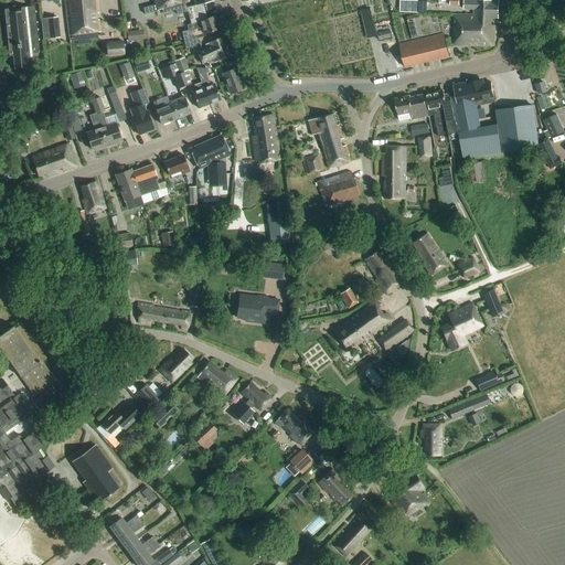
[(99,32),(98,17),(96,0),(45,0),(46,1),(54,0),(65,0),(70,35),(99,32)]
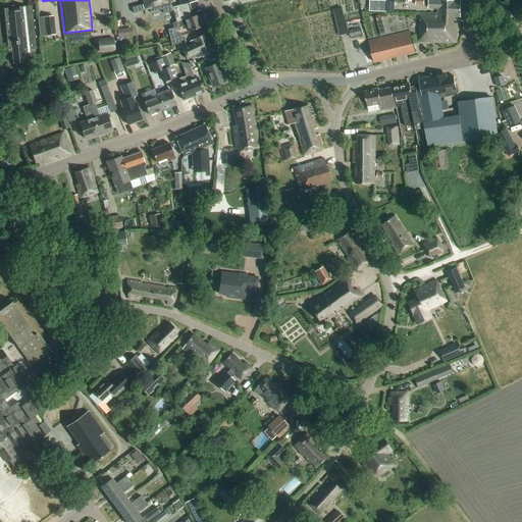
[(175,18),(176,22),(192,17),(188,4),(197,1),(196,0),(139,0),(141,4),(142,3),(143,5),(144,11),(150,9),(151,12),(162,9),(163,13),(172,11),(170,4),(171,4),(170,0),(179,0),(181,5),(173,7),(175,18)]
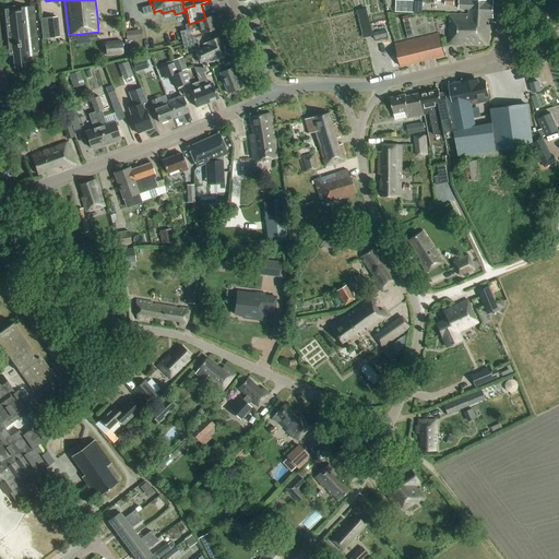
[(397,0),(399,11),(418,11),(417,0),(397,0)]
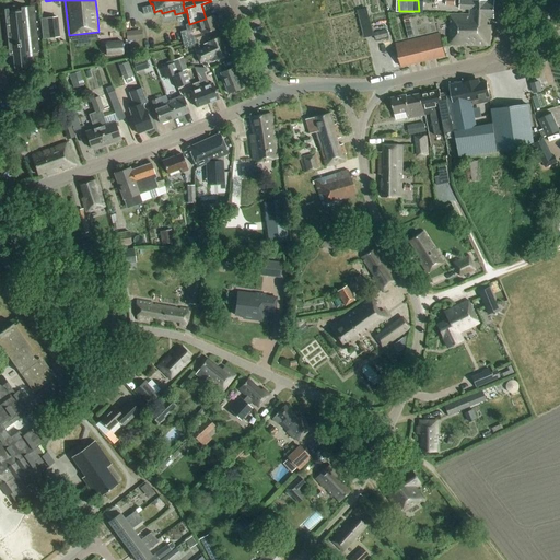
[(487,25),(487,19),(494,19),(494,1),(462,0),(461,9),(473,10),(471,15),(452,15),(451,45),(490,46),(490,25),(487,25)]
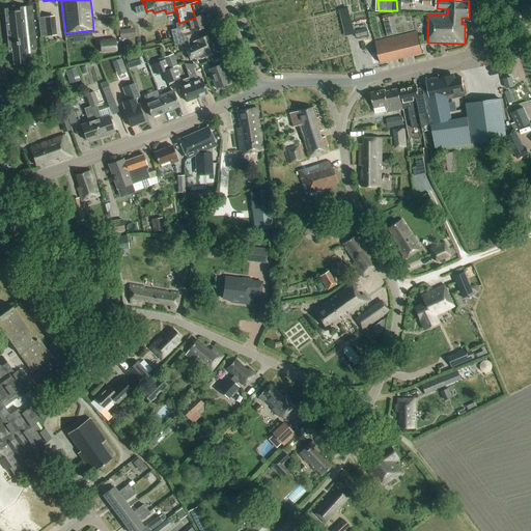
[(8,8),(0,8),(0,47),(8,47),(9,53),(12,52),(14,65),(17,64),(18,68),(24,67),(24,64),(27,63),(26,54),(29,54),(28,51),(37,50),(33,5),(20,7),(20,5),(7,6),(8,8)]
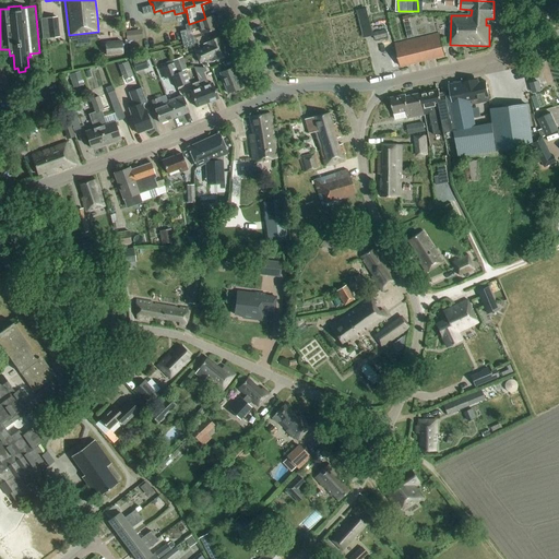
[(153,6),(141,9),(143,14),(154,12),(153,6)]
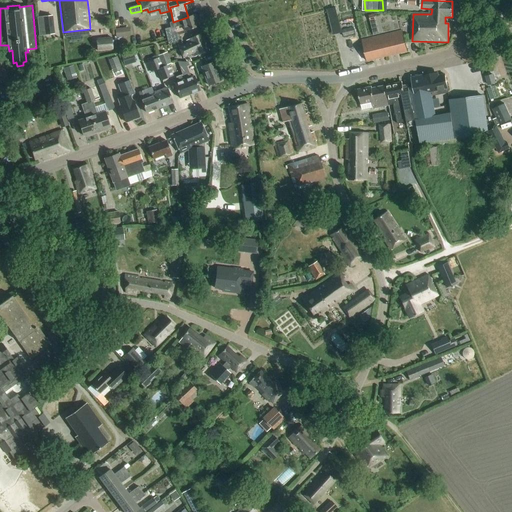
[(170,23),(172,28),(179,26),(179,27),(183,26),(185,31),(199,26),(195,15),(188,17),(173,22),(170,23)]
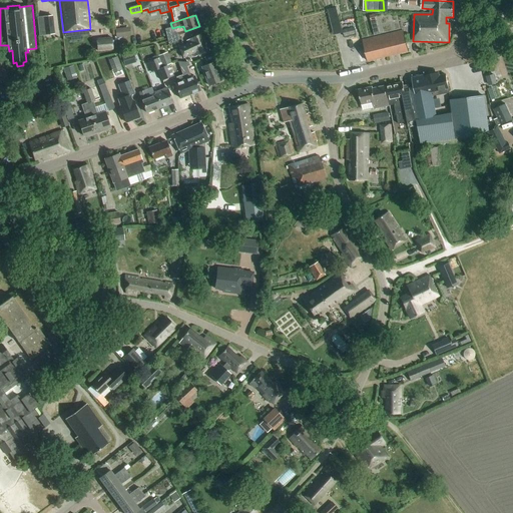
[(54,34),(52,16),(43,17),(45,35),(54,34)]
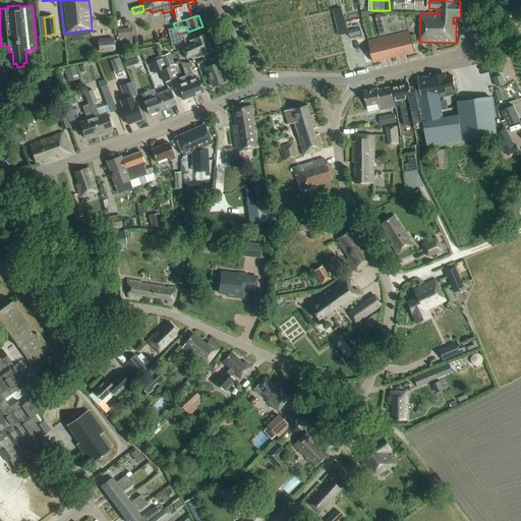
[(173,23),(167,25),(169,35),(175,33),(175,29),(173,23)]
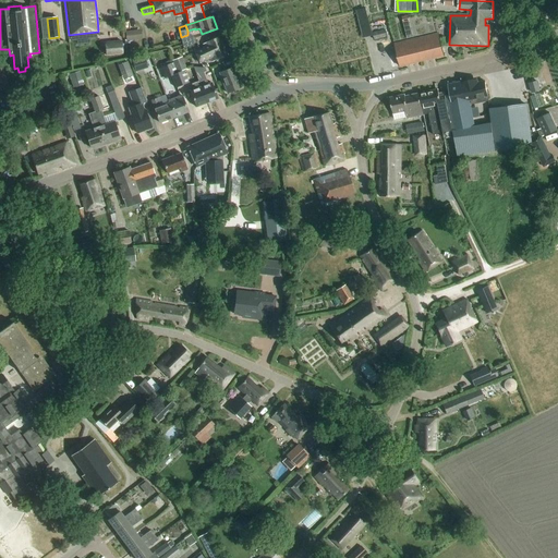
[(136,39),(134,29),(125,31),(126,40),(136,39)]
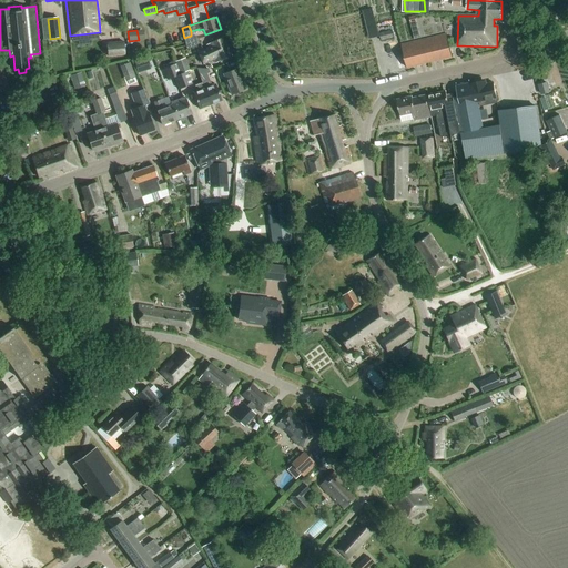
[(392,31),(378,34),(379,41),(393,38),(392,31)]
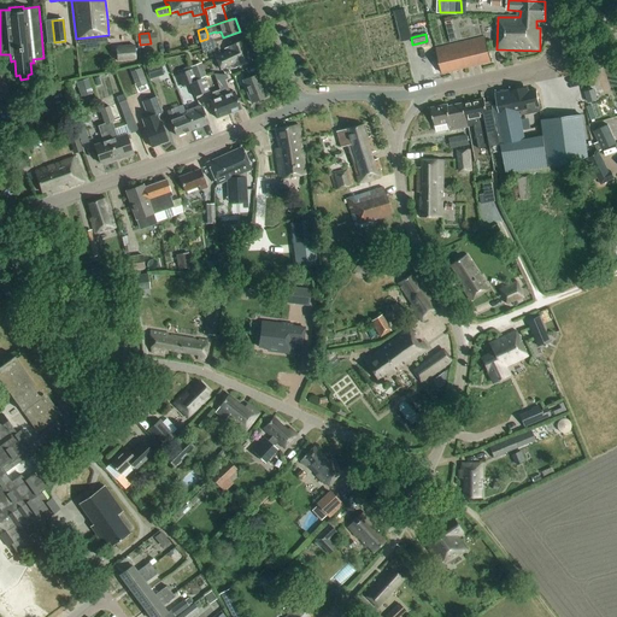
[(207,39),(200,41),(203,51),(204,54),(217,48),(215,41),(209,43),(207,39)]
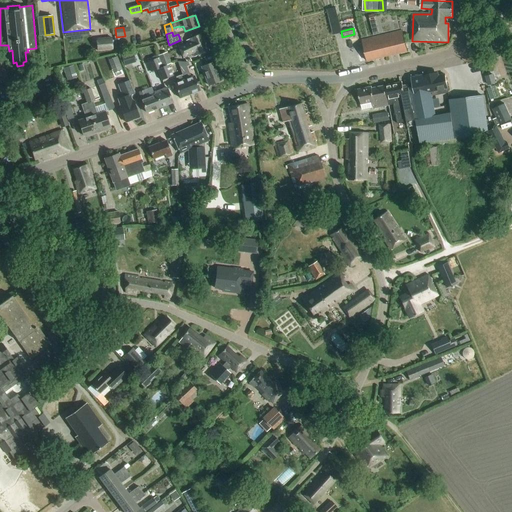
[(368,62),(408,52),(403,32),(363,41),(368,62)]
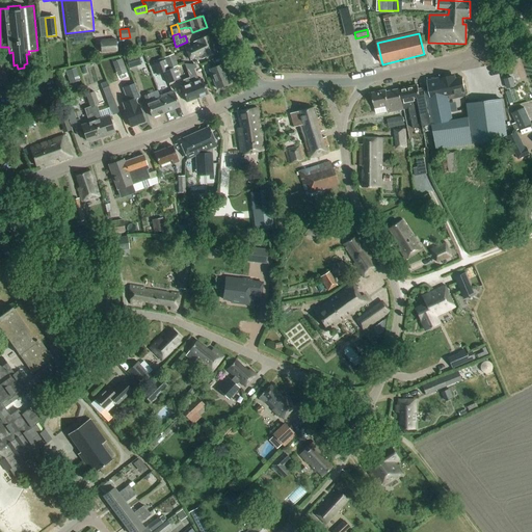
[(202,59),(216,52),(209,35),(193,43),(195,45),(186,50),(191,61),(201,56),(202,59)]
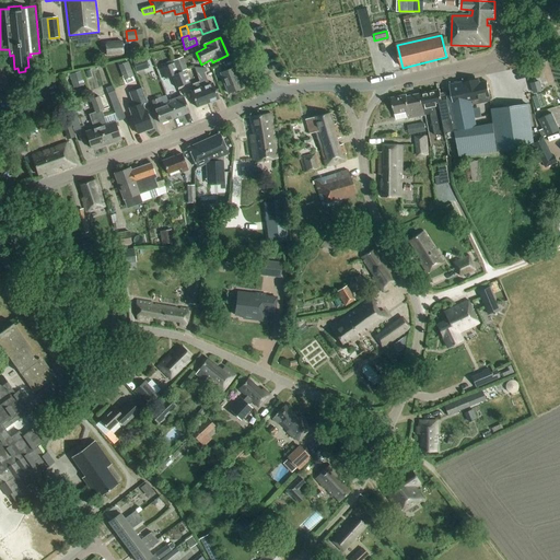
[(106,57),(117,56),(124,55),(121,42),(104,45),(106,57)]
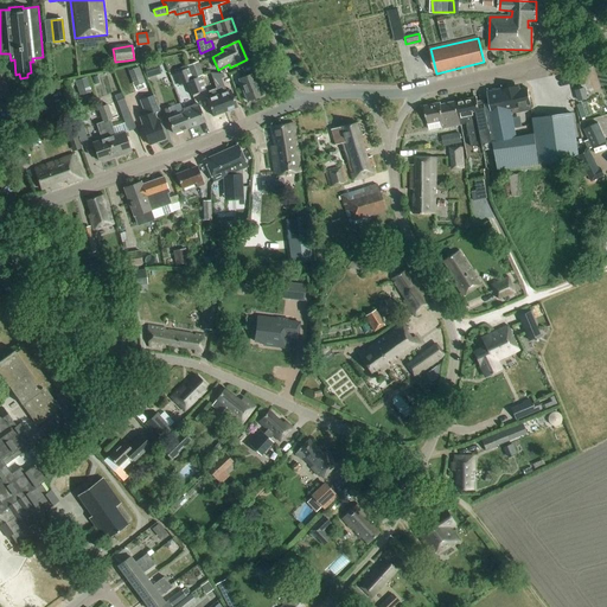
[(157,61),(142,64),(147,78),(161,75),(157,61)]
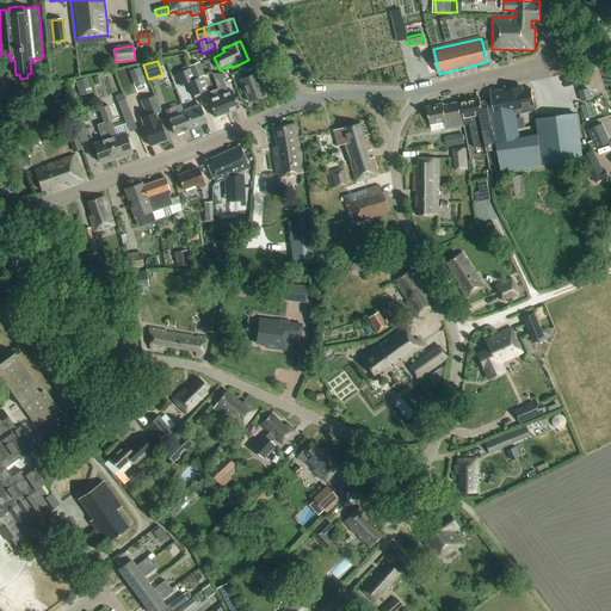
[(190,69),(195,80),(202,78),(204,76),(199,63),(190,66),(189,67),(189,69),(190,69)]
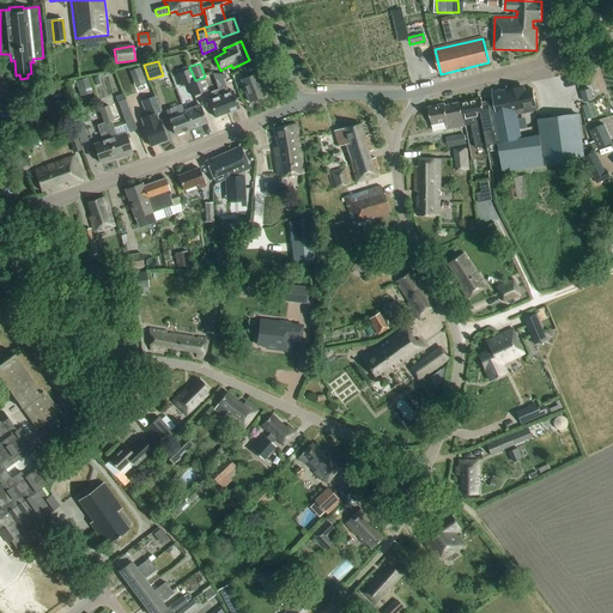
[(138,86),(149,83),(143,67),(132,71),(138,86)]
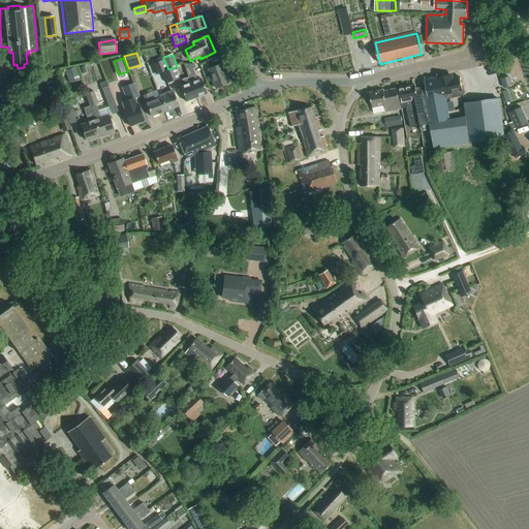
[(173,82),(168,69),(164,60),(163,60),(152,64),(156,75),(162,72),(166,84),(173,82)]
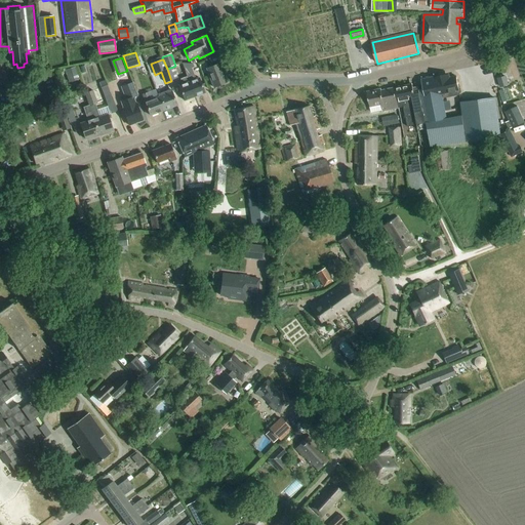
[(213,88),(227,83),(219,64),(206,69),(213,88)]
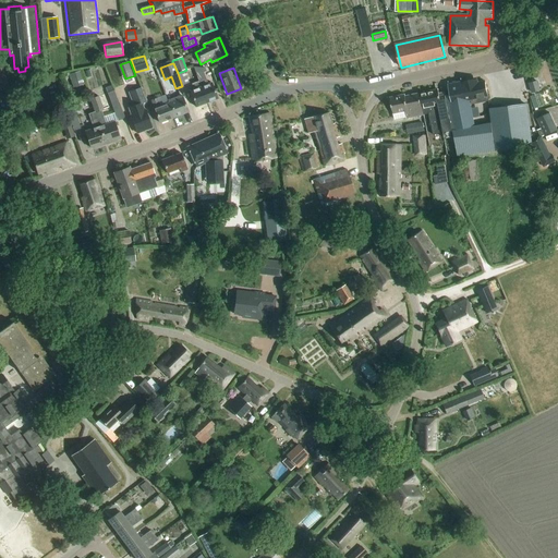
[(178,73),(182,86),(189,83),(184,71),(178,73)]
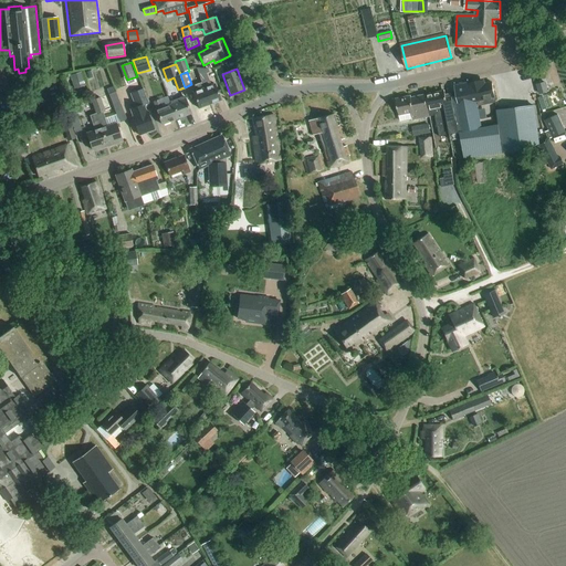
[(81,73),(70,76),(73,90),(84,86),(81,73)]
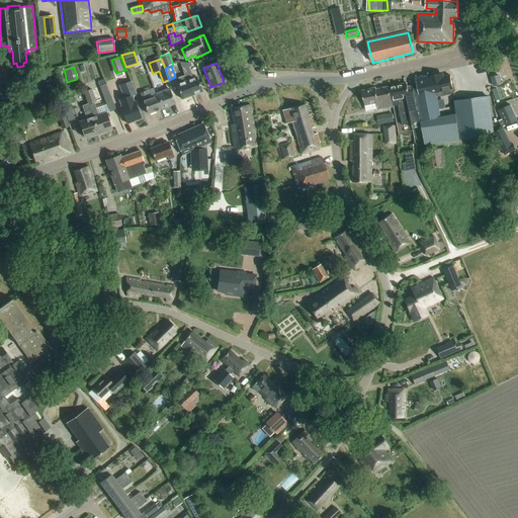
[(182,99),(192,96),(181,69),(175,71),(178,78),(179,78),(181,83),(176,85),(182,99)]
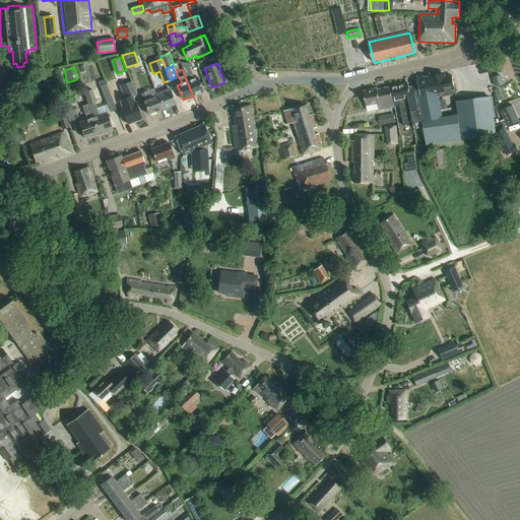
[(191,74),(185,76),(193,96),(203,92),(197,77),(194,78),(192,73),(191,74)]
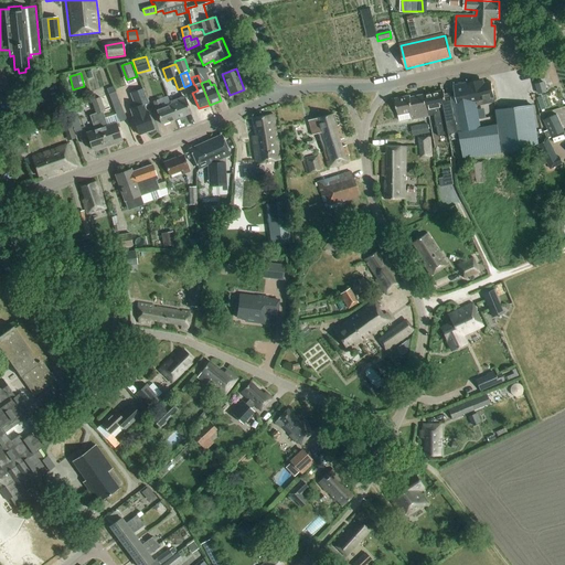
[(452,97),(459,134),(464,158),(524,151),(523,146),(537,144),(533,106),(496,112),(498,125),(481,128),(477,105),(483,104),(483,105),(494,103),(494,102),(497,100),(496,96),(493,96),(491,82),(483,84),(482,80),(479,81),(479,80),(455,84),(455,85),(454,86),(455,96),(452,97)]
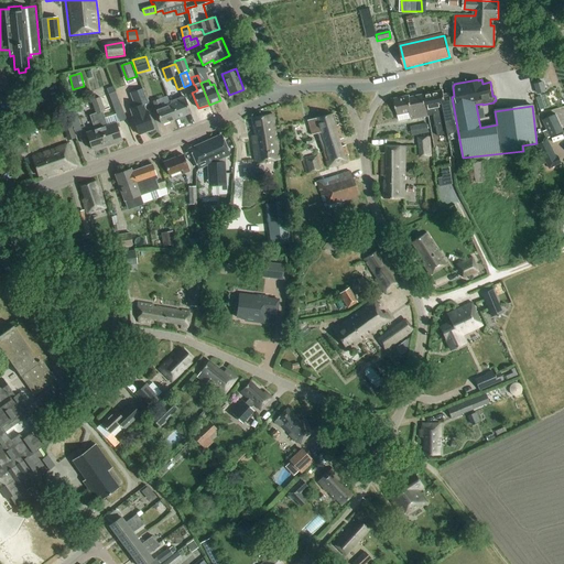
[(546,91),(543,83),(534,85),(538,95),(546,91)]
